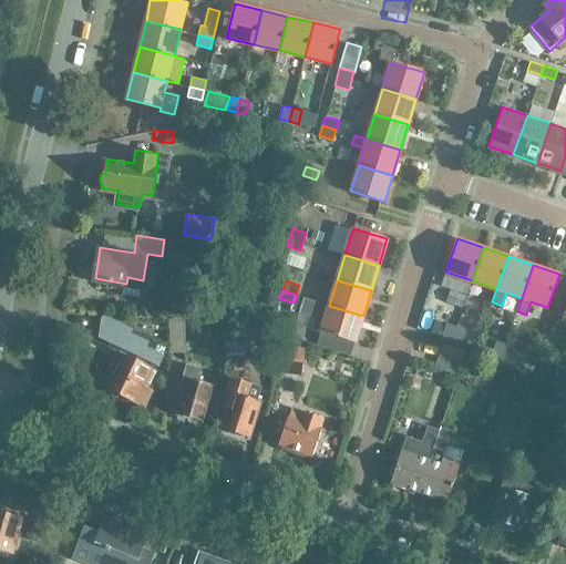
[(329,306),(329,305),(305,297),(299,313),(325,320),(321,331),(354,342),(363,316),(329,306)]
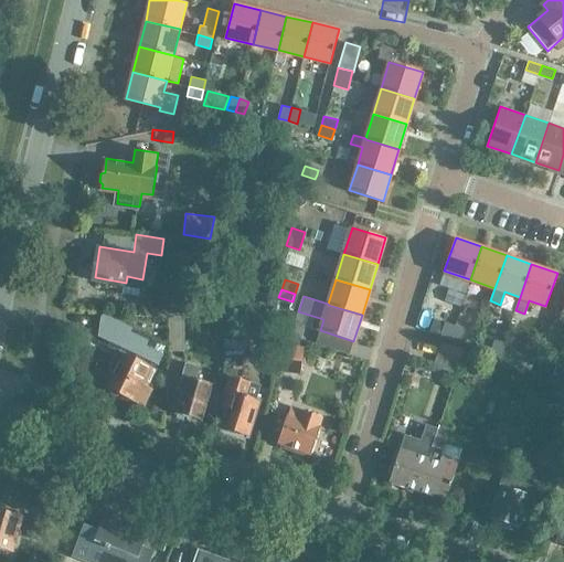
[(131,313),(170,316),(171,316),(171,304),(131,301),(131,313)]
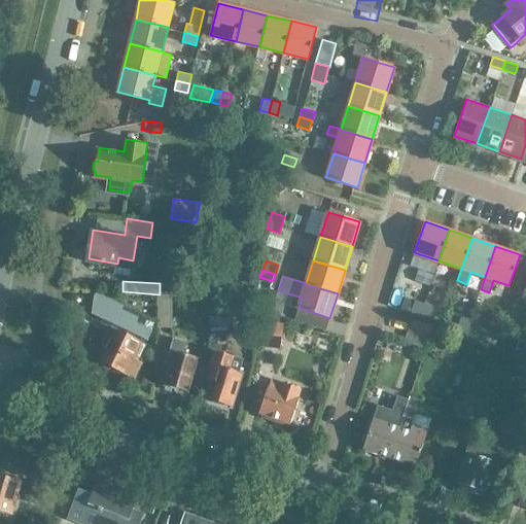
[(99,359),(103,361),(105,364),(108,367),(112,365),(134,377),(142,360),(138,358),(145,343),(140,340),(142,336),(147,339),(152,328),(136,320),(138,315),(95,294),(92,311),(103,316),(100,321),(114,328),(112,333),(108,333),(105,338),(108,342),(99,359)]
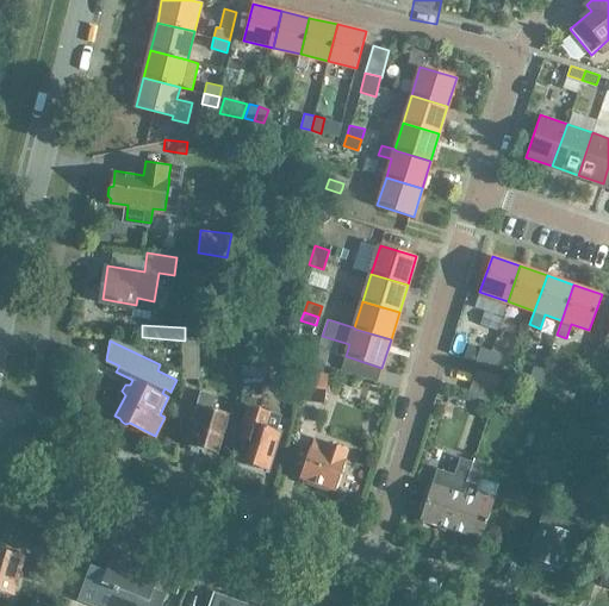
[(185,341),(184,341),(184,378),(199,378),(199,342),(185,341)]
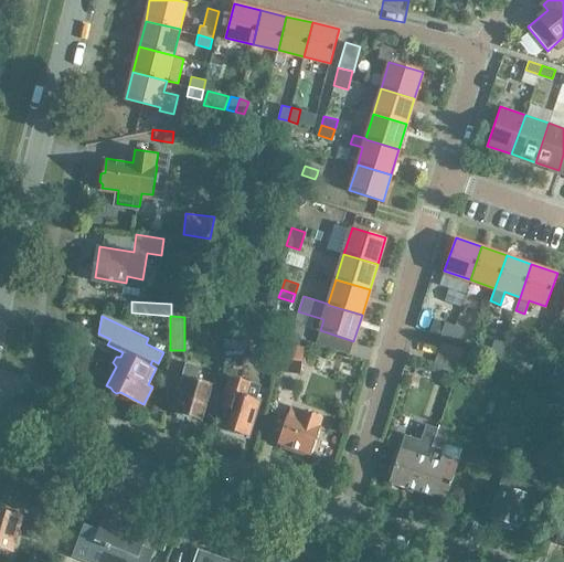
[(440,336),(449,339),(455,325),(445,321),(440,336)]
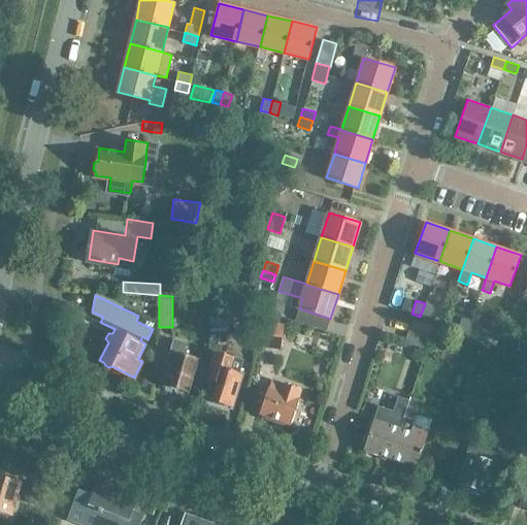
[(425,303),(420,317),(430,320),(434,306),(425,303)]
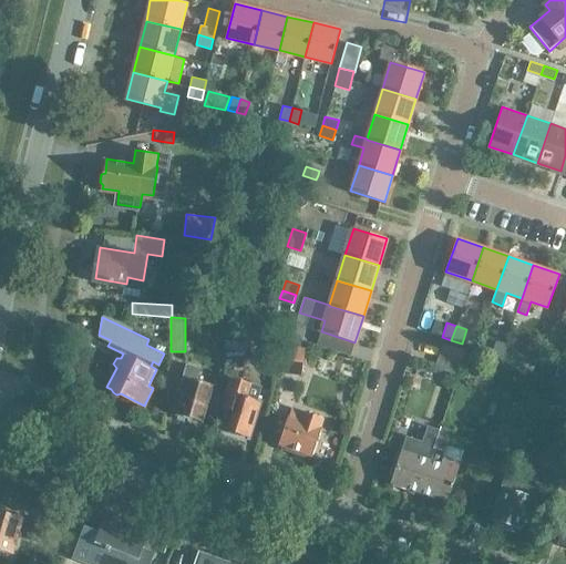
[(227,328),(227,338),(240,339),(242,328),(227,328)]
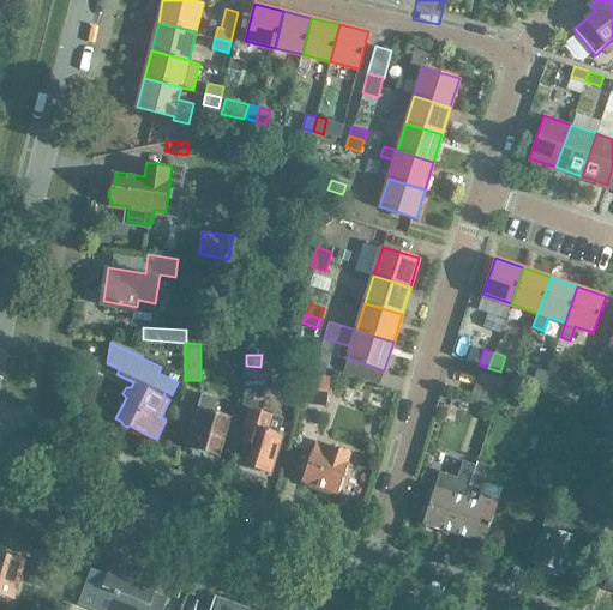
[(533,382),(544,386),(548,370),(538,367),(533,382)]
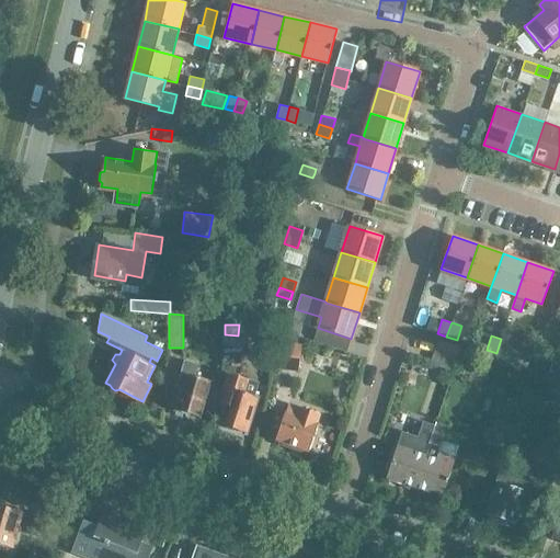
[(249,339),(224,339),(223,362),(241,362),(242,351),(248,351),(249,339)]
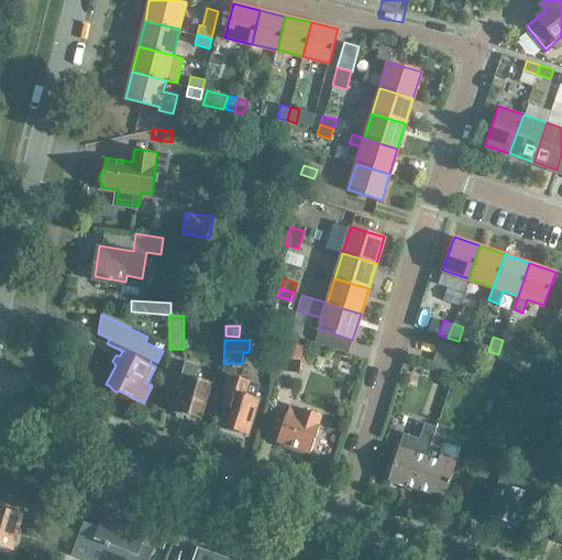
[(462,348),(440,340),(436,354),(458,362),(462,348)]
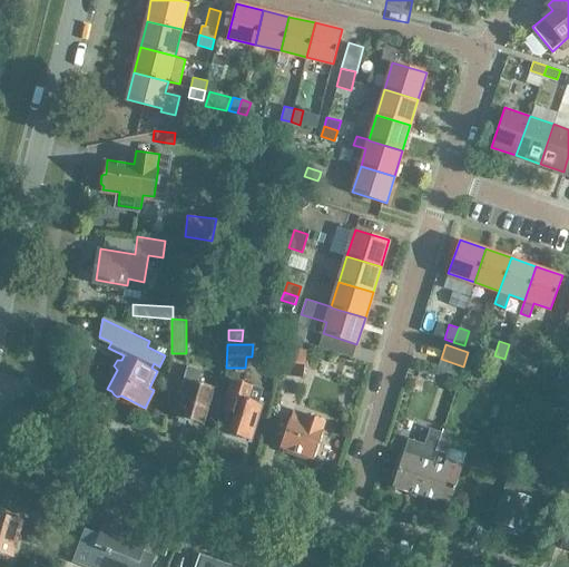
[(518,348),(509,344),(504,359),(513,361),(518,348)]
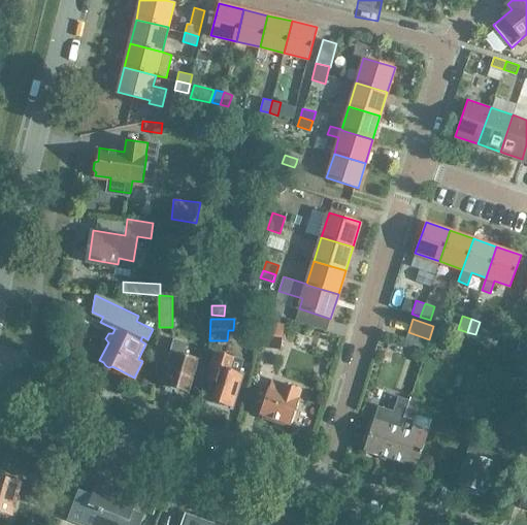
[(259,346),(282,349),(285,323),(263,320),(259,346)]
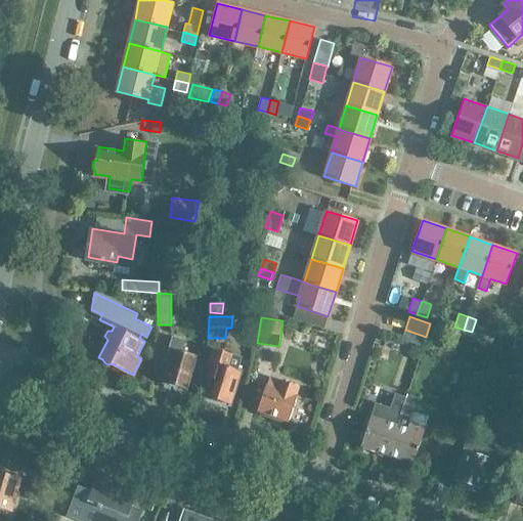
[(185,388),(188,389),(199,356),(183,352),(187,339),(173,335),(166,360),(171,361),(165,382),(172,384),(174,389),(181,391),(185,388)]
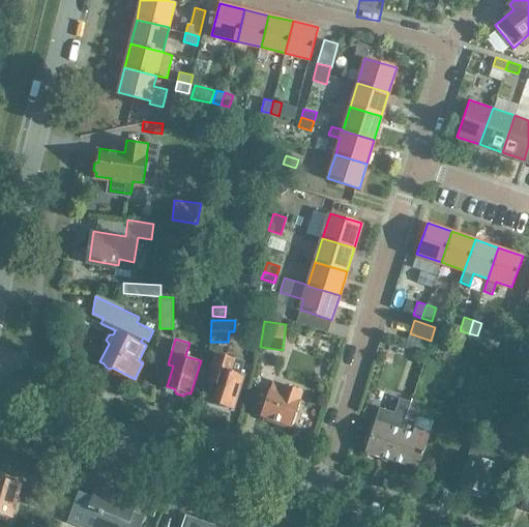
[(415,341),(413,349),(433,355),(435,347),(415,341)]
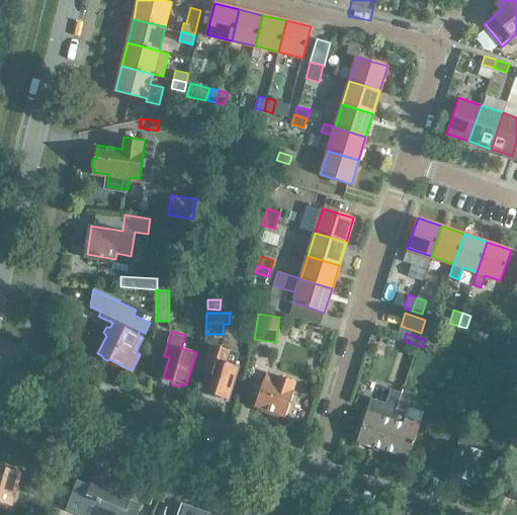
[(375,339),(358,395),(380,401),(398,345),(375,339)]
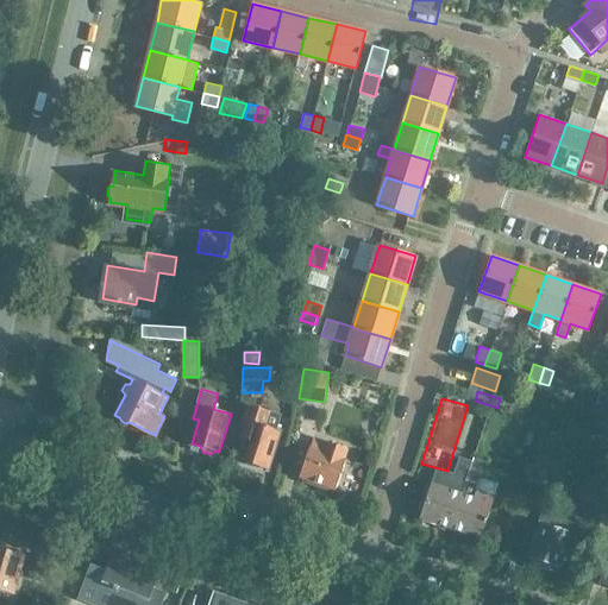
[(267,466),(268,467),(281,430),(261,423),(265,409),(252,404),(243,434),(246,435),(238,458),(251,461),(252,467),(262,471),(267,466)]
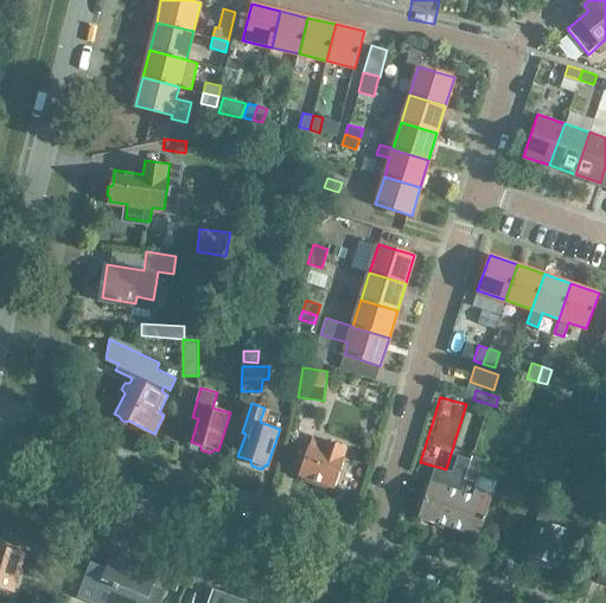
[(333,486),(336,486),(345,457),(323,450),(326,440),(313,436),(310,447),(308,447),(299,474),(313,479),(316,485),(327,488),(333,486)]
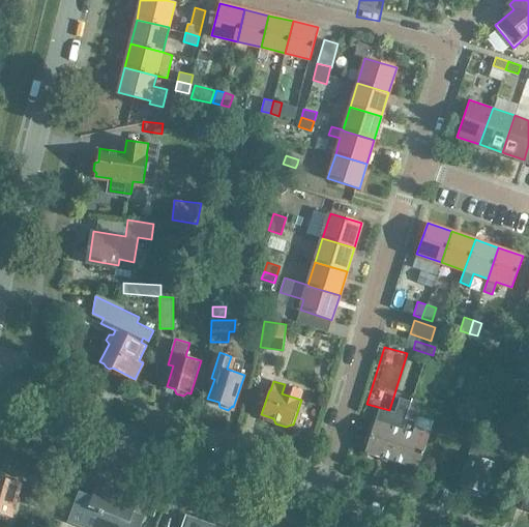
[(463,419),(471,396),(470,396),(471,390),(456,386),(445,414),(463,419)]
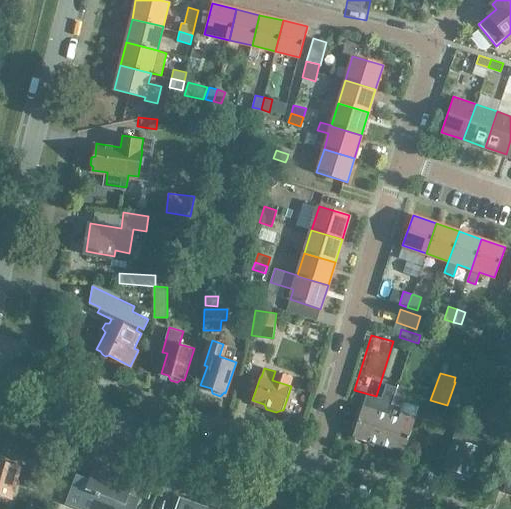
[(378,444),(388,415),(398,385),(390,382),(383,401),(391,403),(388,414),(363,406),(353,435),(378,444)]
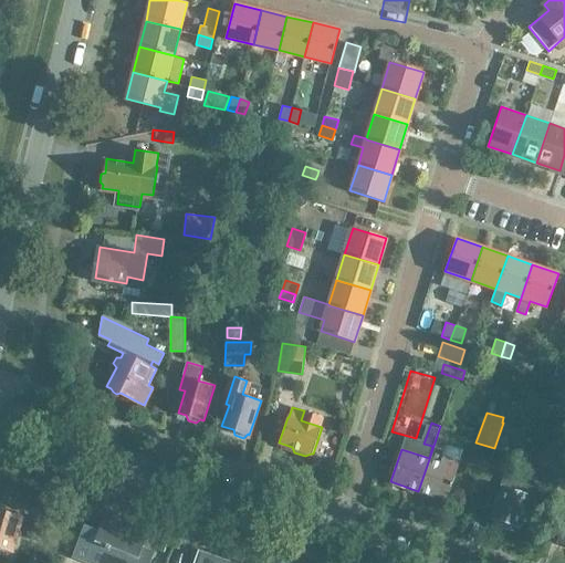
[(440,426),(429,459),(418,491),(447,500),(460,459),(447,455),(449,451),(443,449),(451,429),(440,426)]
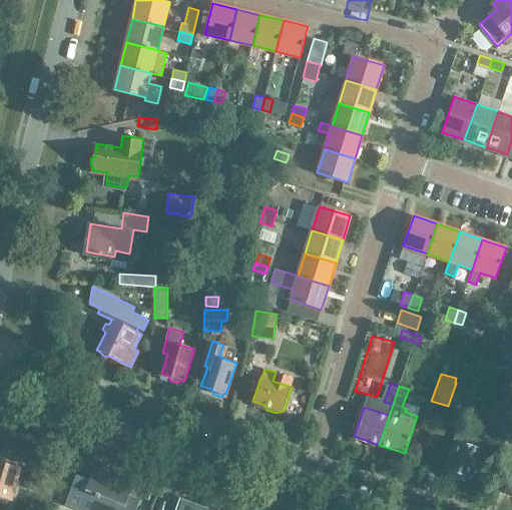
[(480,450),(485,452),(490,437),(471,431),(471,429),(459,425),(451,449),(452,450),(446,468),(454,471),(454,475),(458,478),(462,480),(467,480),(470,477),(471,477),(480,450)]
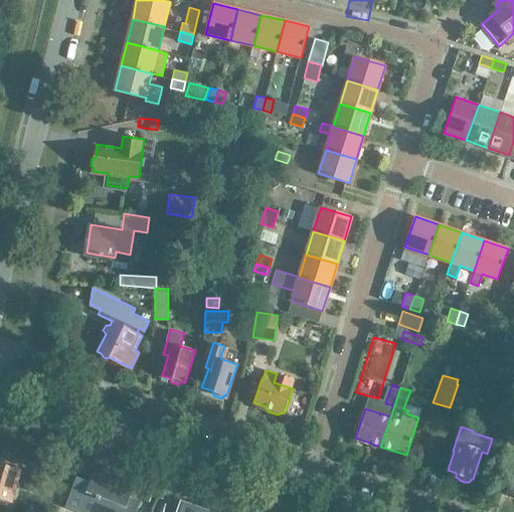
[(0,501),(11,505),(20,472),(18,472),(15,465),(8,463),(4,468),(0,466),(0,501)]
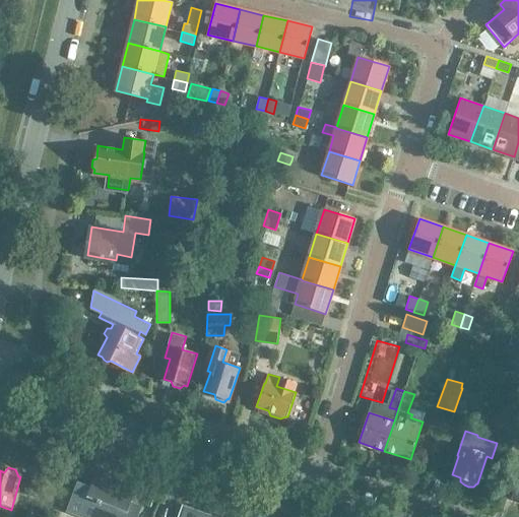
[(124,516),(134,489),(94,474),(79,516),(124,516)]
